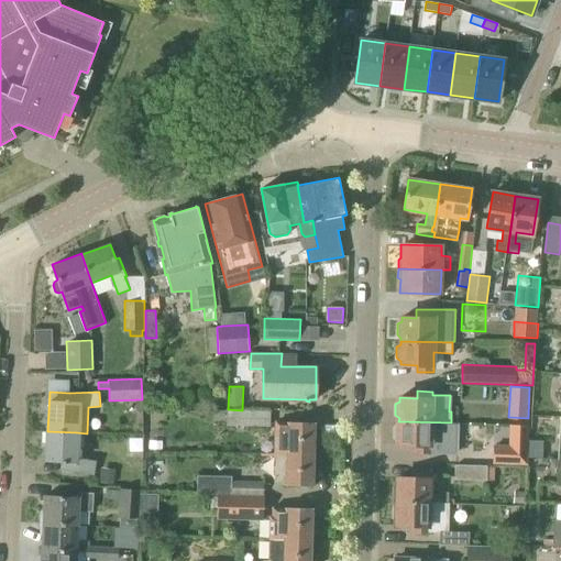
[(270,426),(271,410),(242,410),(228,409),(227,425),(270,426)]
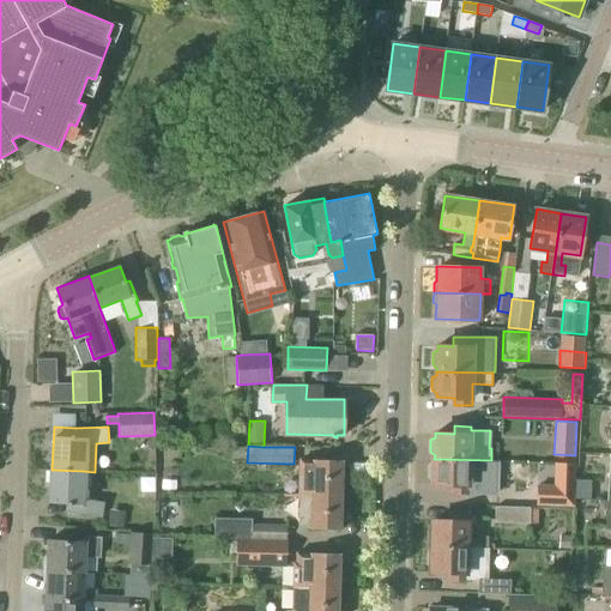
[(300,494),(342,495),(343,460),(301,459),(300,494)]
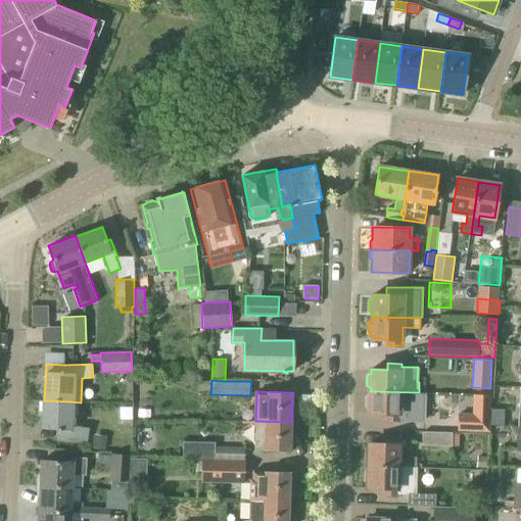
[(366,396),(366,407),(370,409),(370,413),(383,414),(383,421),(426,422),(427,392),(419,392),(370,391),(370,394),(366,396)]
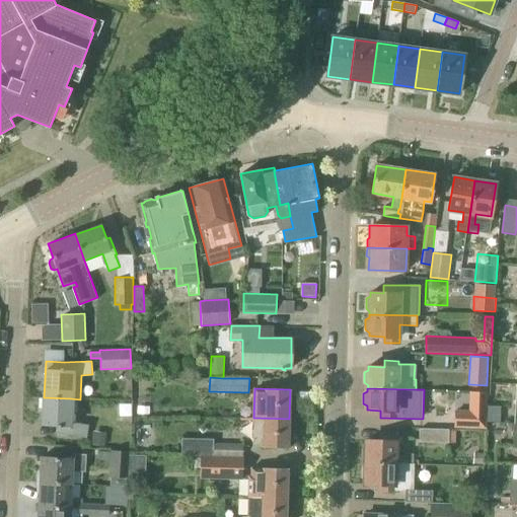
[(487,391),(469,390),(469,411),(456,410),(455,428),(486,429),(487,391)]
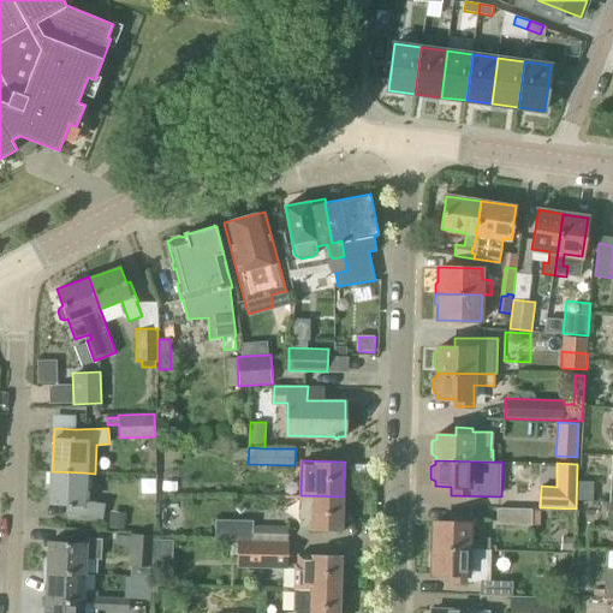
[(52,472),(51,504),(69,504),(67,512),(103,518),(106,501),(82,498),(83,472),(52,471),(52,472)]
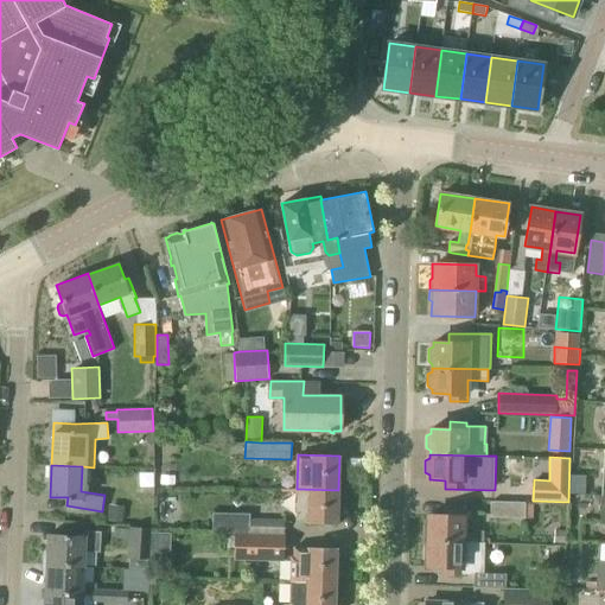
[(337,524),(338,490),(297,489),(297,522),(337,524)]
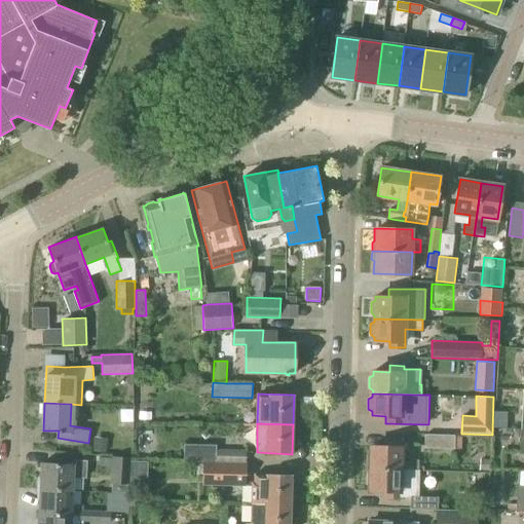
[(425,434),(424,448),(455,448),(455,435),(425,434)]
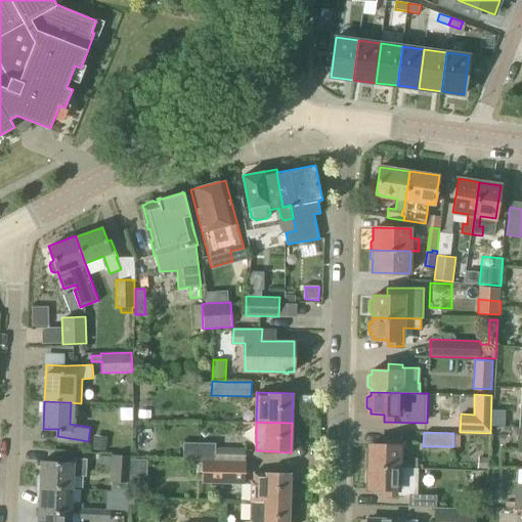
[(365,450),(365,461),(370,463),(368,467),(418,468),(418,458),(408,458),(408,460),(399,460),(400,448),(407,448),(407,441),(400,440),(400,439),(386,438),(386,445),(370,444),(370,448),(365,450)]
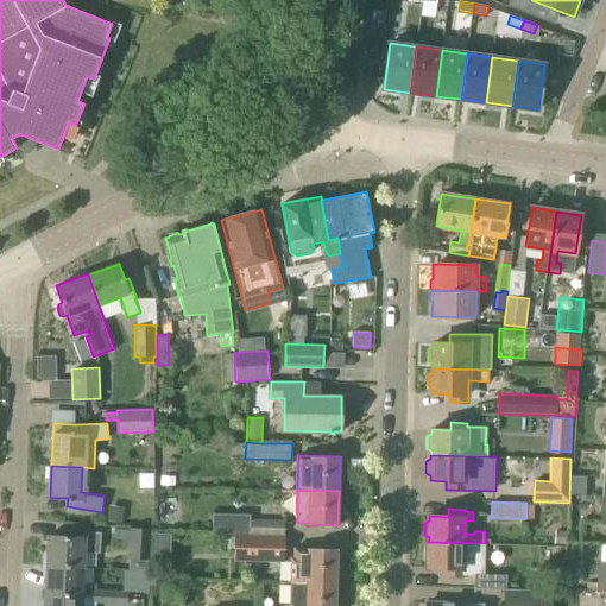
[(251,518),(251,534),(285,534),(285,519),(251,518)]
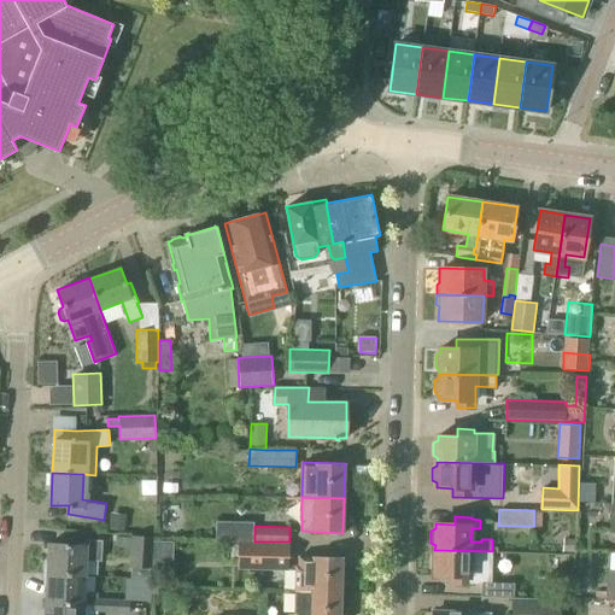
[(151,568),(153,536),(132,536),(132,537),(132,548),(130,567),(151,568)]
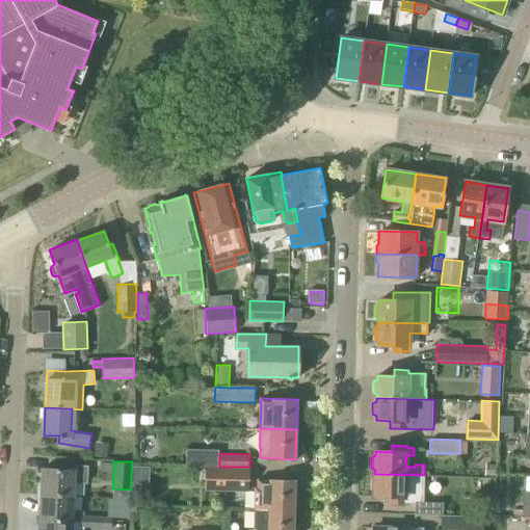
[(113,472),(113,462),(101,462),(101,472),(113,472)]
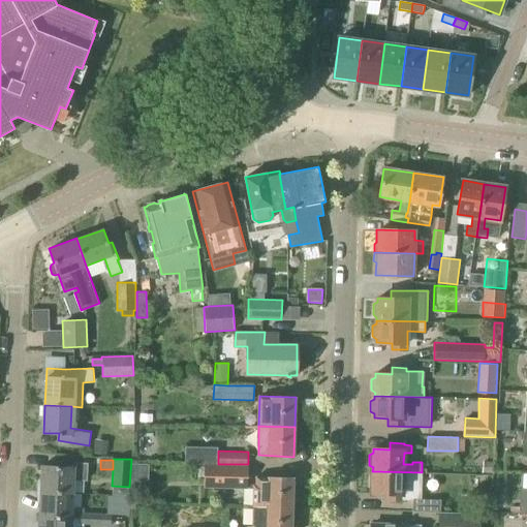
[(42,465),(40,491),(73,493),(74,479),(87,481),(88,463),(74,462),(74,467),(42,465)]
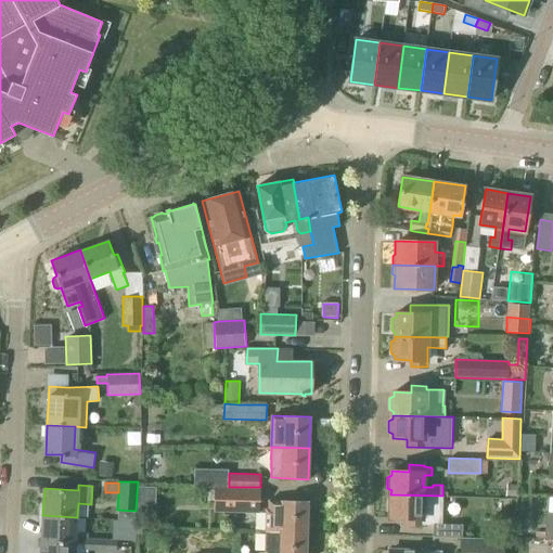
[(215,486),(215,511),(259,512),(260,487),(229,487),(215,486)]
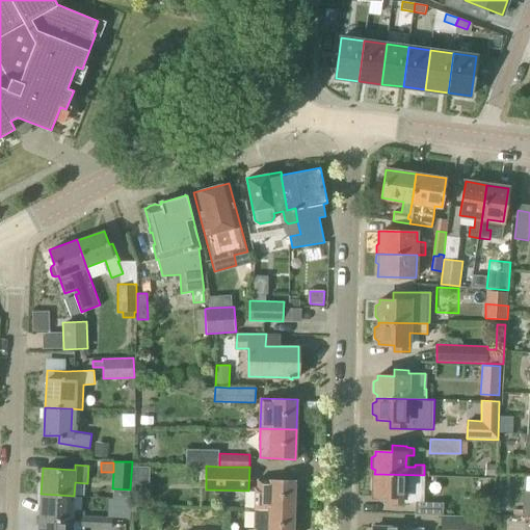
[(370,479),(370,489),(374,492),(374,496),(391,497),(390,503),(404,503),(405,481),(415,481),(415,485),(424,485),(424,483),(424,475),(374,474),(374,477),(370,479)]
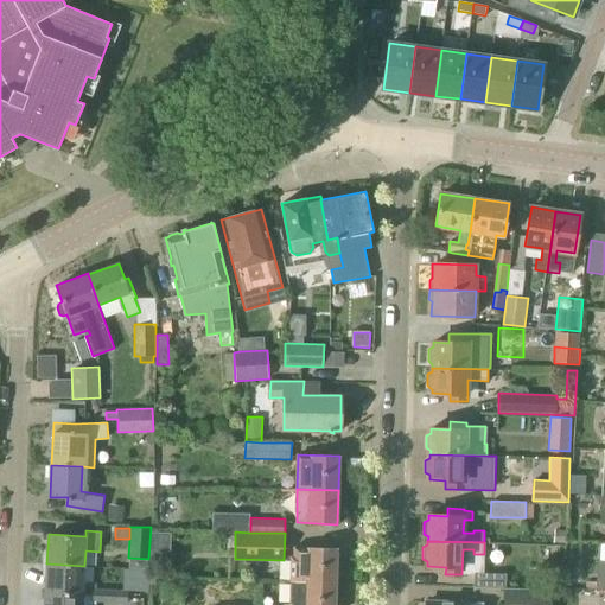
[(290,580),(336,581),(337,548),(309,547),(309,548),(293,548),(293,558),(290,558),(290,580)]
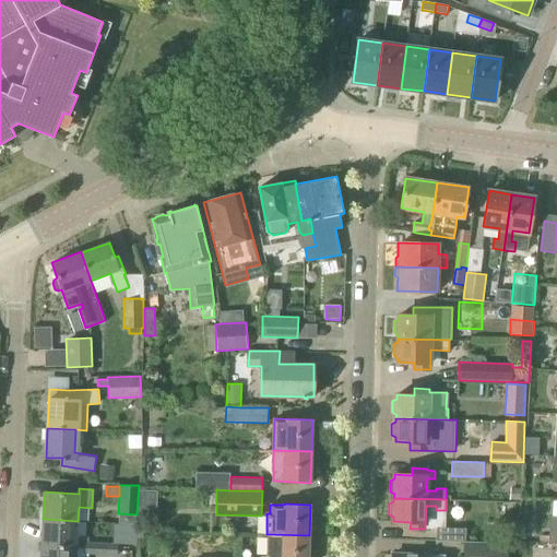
[(164,525),(163,507),(141,508),(142,526),(164,525)]
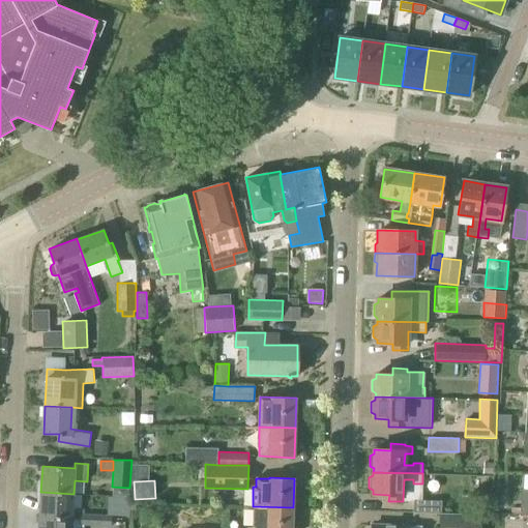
[(40,492),(39,517),(72,519),(74,494),(40,492)]
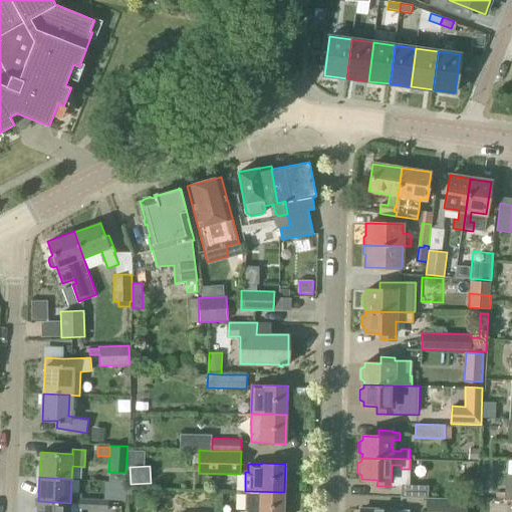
[(427,496),(428,485),(402,484),(402,496),(427,496)]
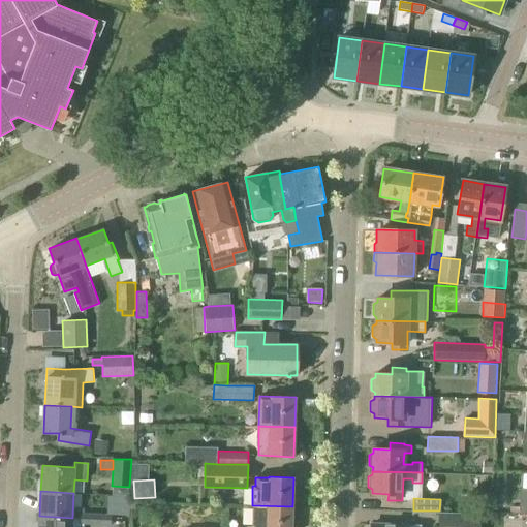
[(291,526),(292,506),(252,505),(252,526),(254,526),(291,526)]
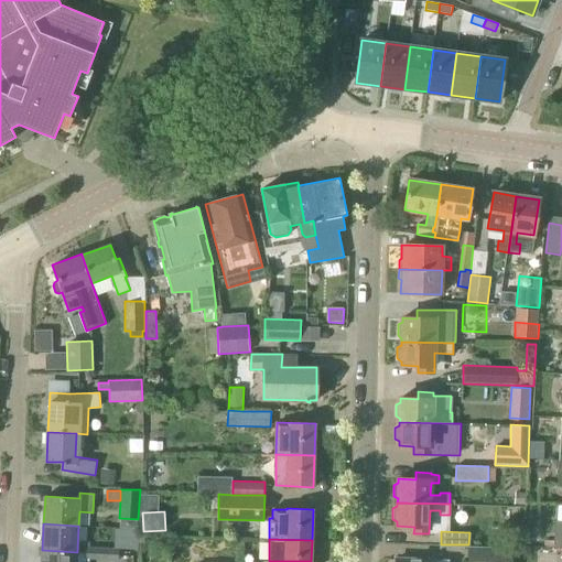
[(511,561),(512,547),(467,546),(466,561),(511,561)]
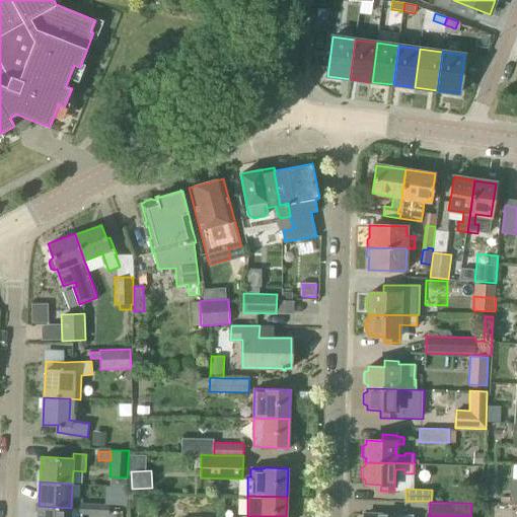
[(80,503),(79,514),(94,514),(94,504),(80,503)]
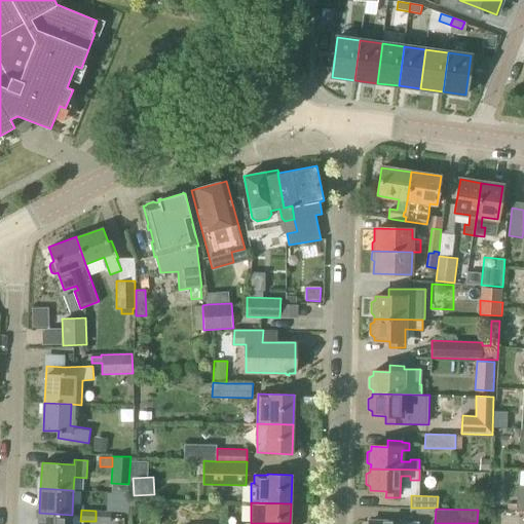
[(96,511),(96,521),(110,522),(111,512),(96,511)]
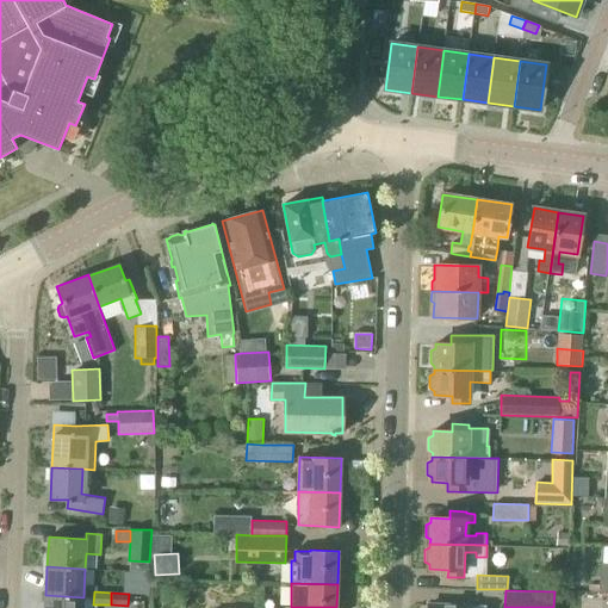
[(45,595),(44,607),(82,607),(84,597),(45,595)]
